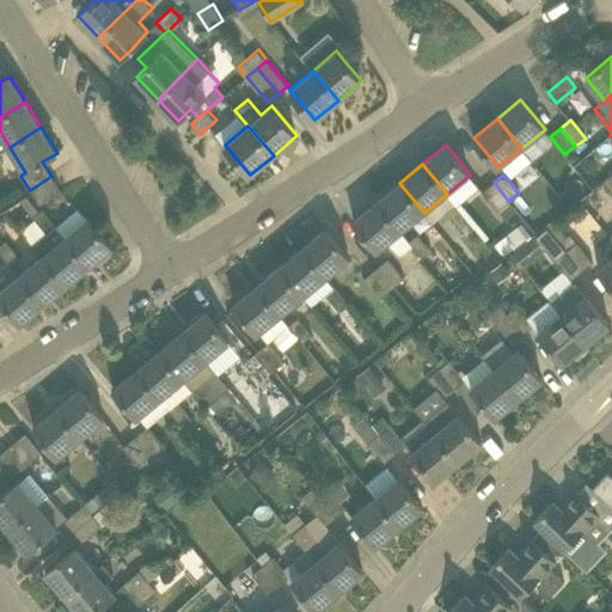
[(61,191),(51,176),(30,190),(40,204),(61,191)]
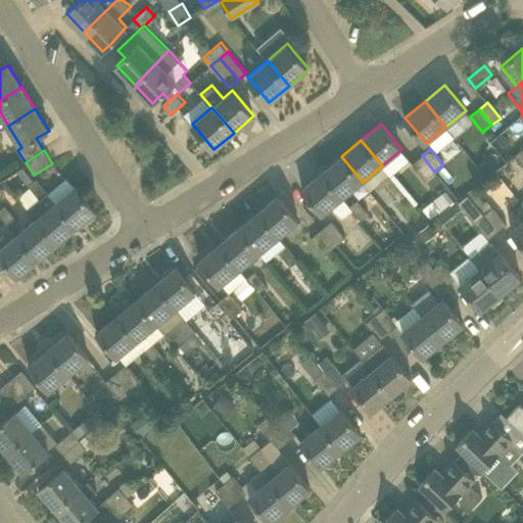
[(434,172),(422,155),(414,162),(426,178),(434,172)]
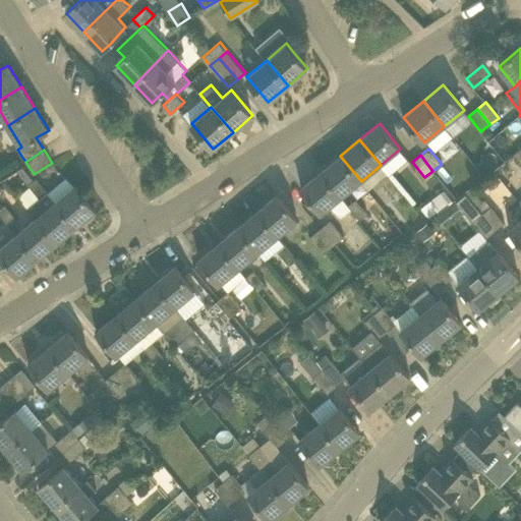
[(321,172),(342,197),(361,181),(340,156),(321,172)]
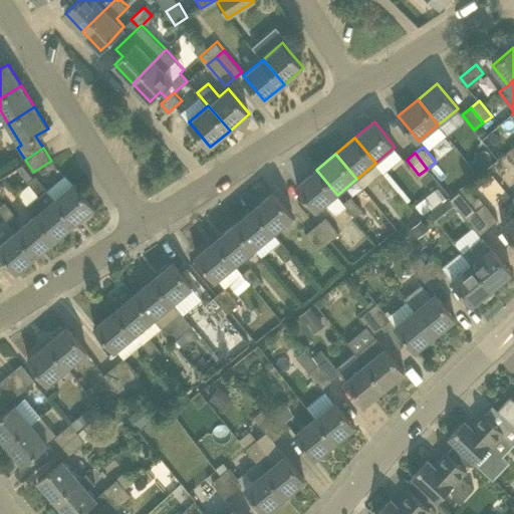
[(28,182),(34,177),(23,164),(17,168),(28,182)]
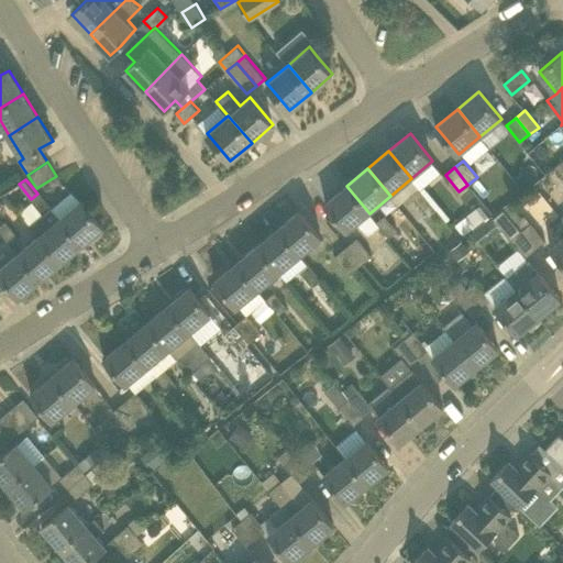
[(475,194),(467,185),(459,191),(466,201),(475,194)]
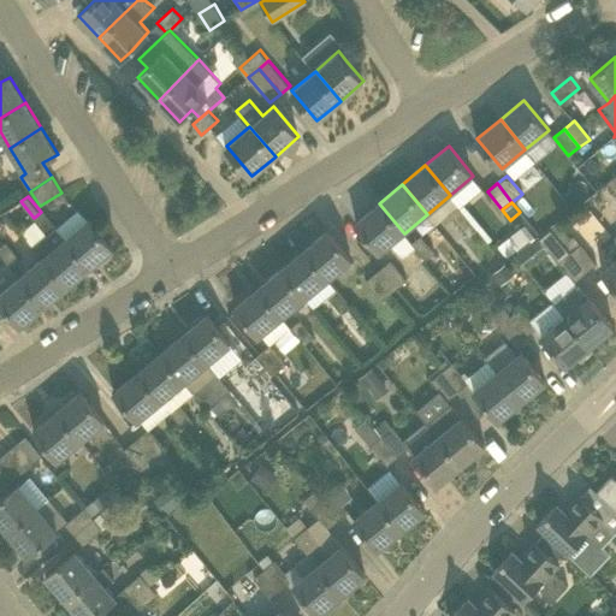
[(379,203),(356,223),(380,253),(404,234),(379,203)]
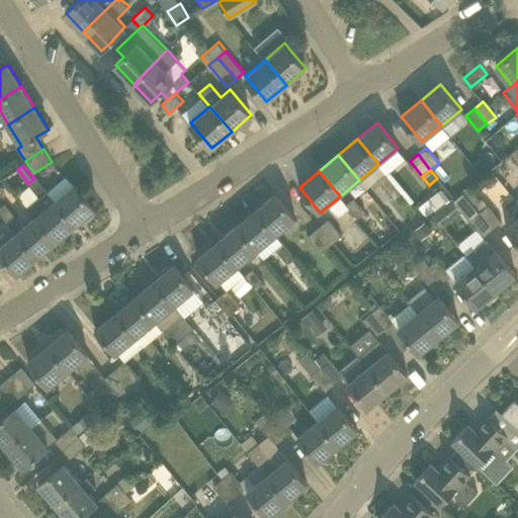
[(397,185),(385,172),(377,178),(389,192),(397,185)]
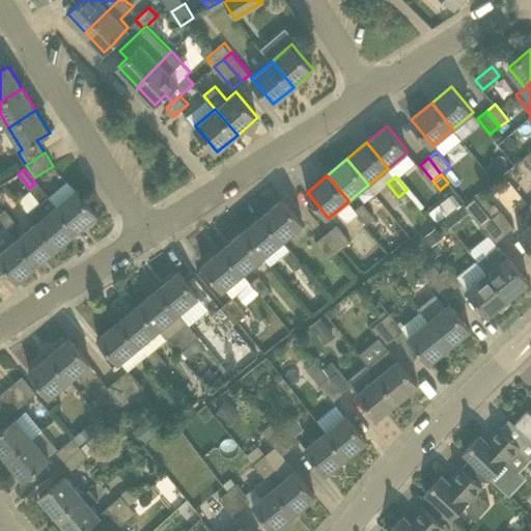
[(35,183),(29,188),(40,201),(28,212),(37,222),(58,247),(78,230),(57,205),(37,182),(35,183)]
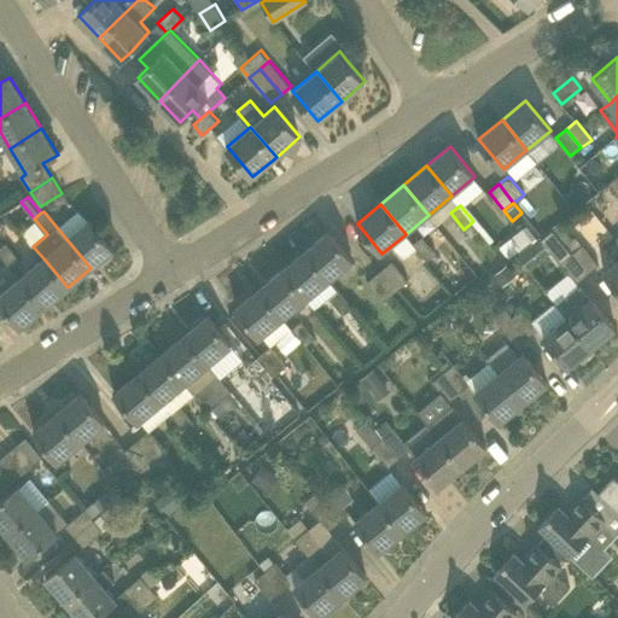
[(114,249),(89,220),(66,239),(91,268),(114,249)]
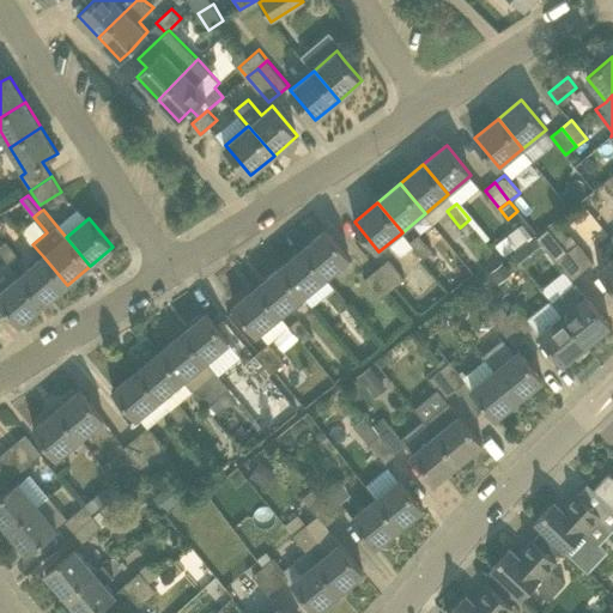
[(556,260),(571,279),(583,271),(568,250),(560,242),(548,228),(536,237),(546,249),(546,248),(556,260)]
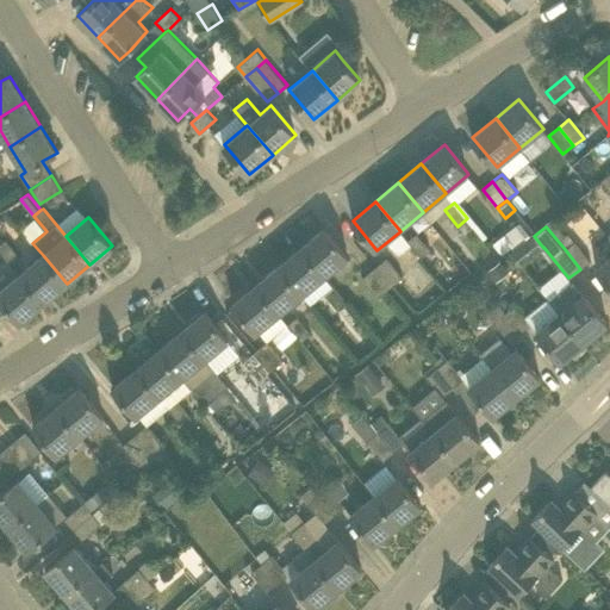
[(348,256),(325,228),(302,247),(325,275),(348,256)]
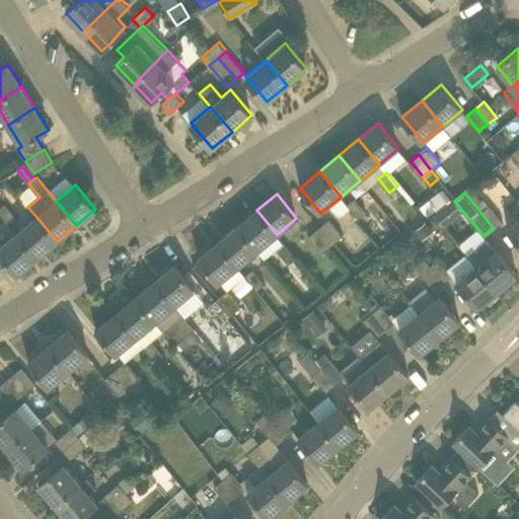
[(429,201),(436,210),(446,202),(439,194),(429,201)]
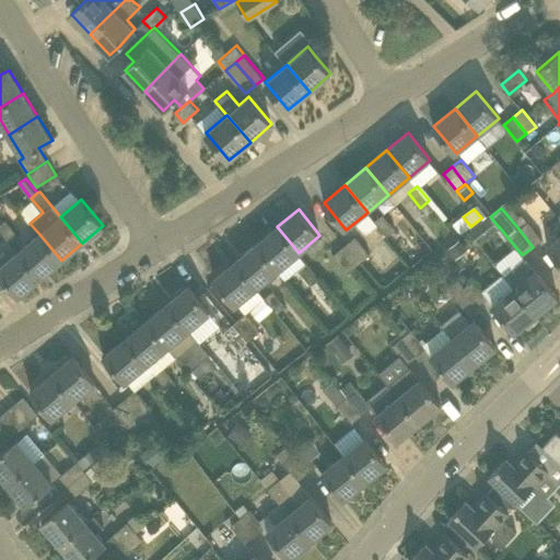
[(522,213),(518,216),(512,222),(518,229),(527,222),(522,213)]
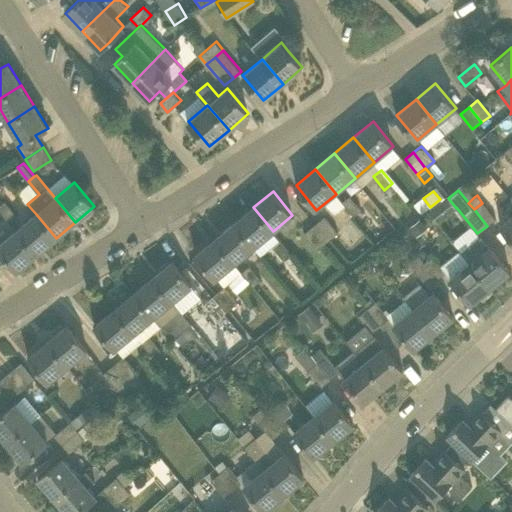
[(344,204),(353,216),(360,209),(350,196),(343,201),(344,204)]
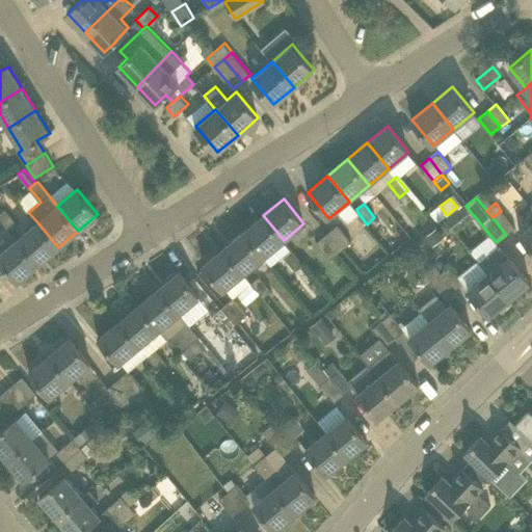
[(18,223),(5,209),(0,213),(0,217),(9,230),(18,223)]
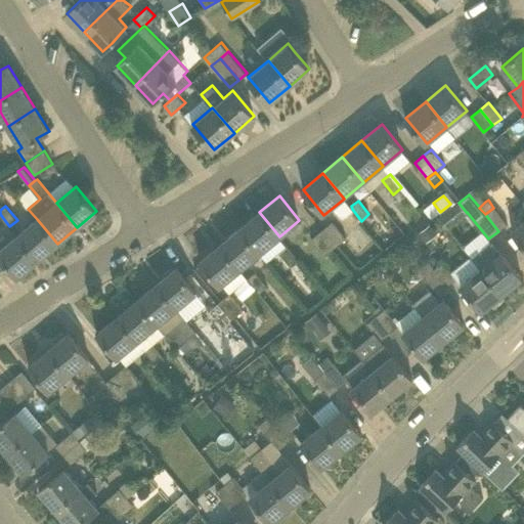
[(447,208),(438,215),(447,227),(456,220),(447,208)]
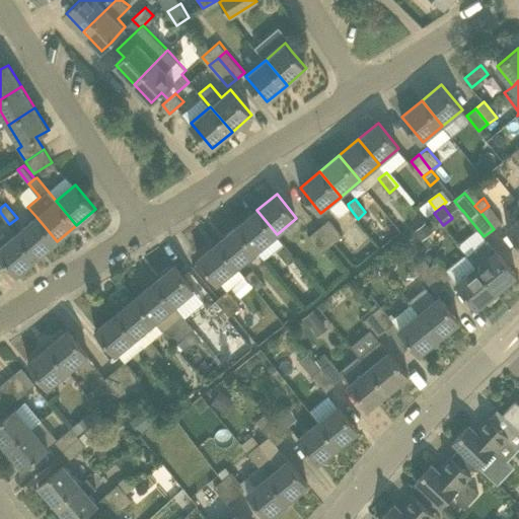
[(502,221),(489,206),(480,212),(494,229),(502,221)]
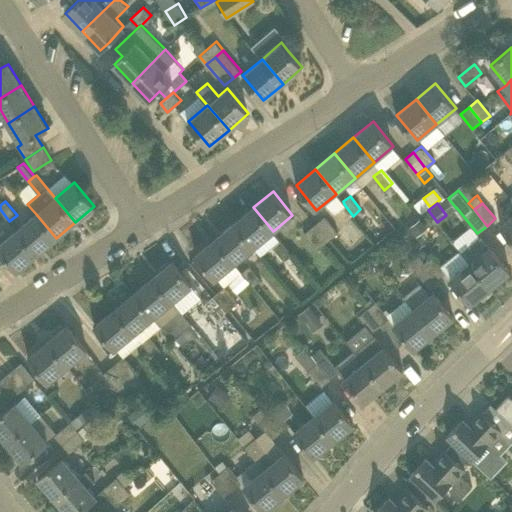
[(234,223),(253,246),(273,231),(253,207),(234,223)]
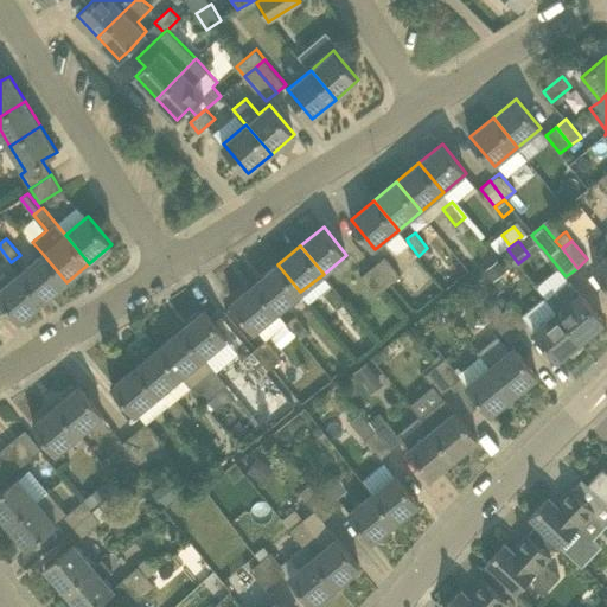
[(66,282),(43,254),(20,273),(43,301),(66,282)]
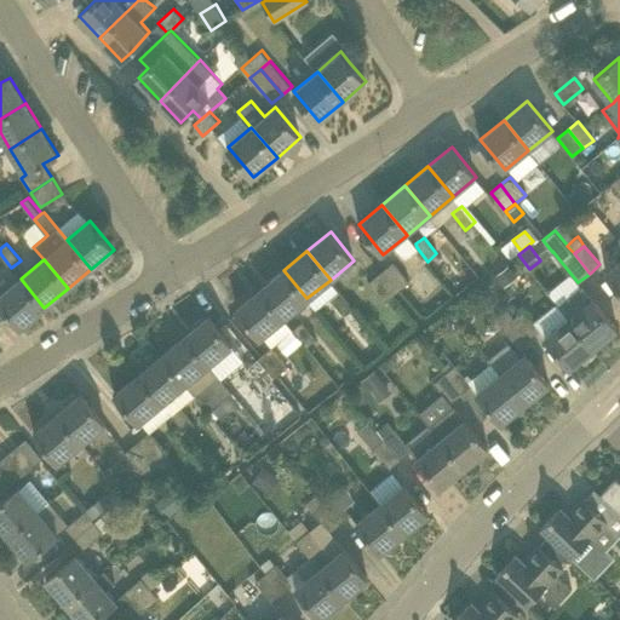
[(619,260),(606,273),(619,290),(619,260)]
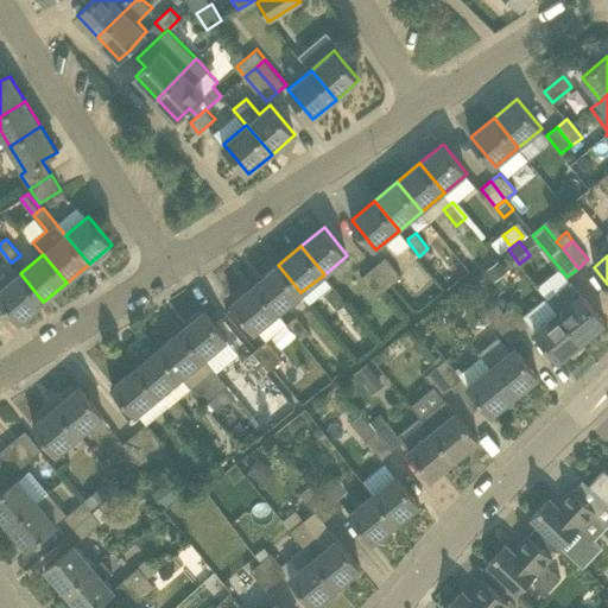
[(375,265),(391,284),(401,274),(386,257),(375,265)]
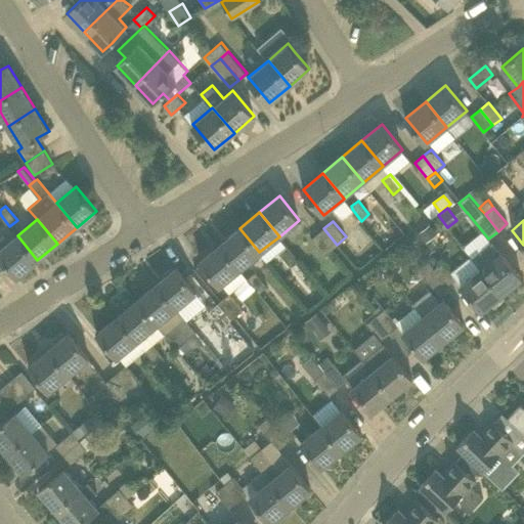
[(438,232),(431,223),(420,232),(427,242),(438,232)]
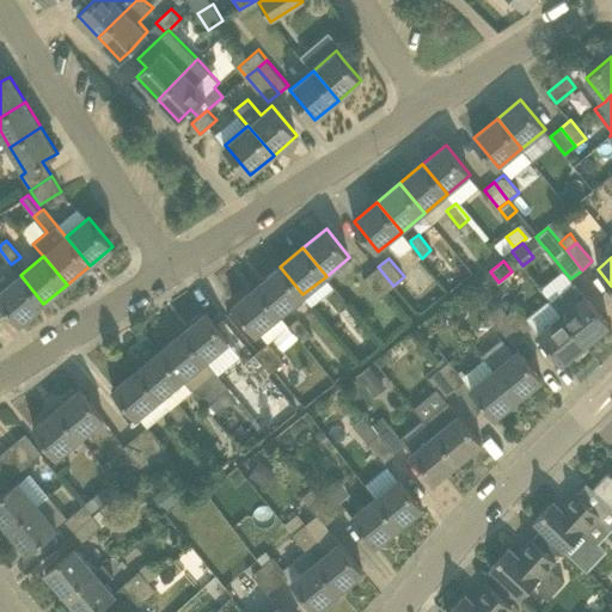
[(257,286),(280,313),(303,294),(280,267),(257,286)]
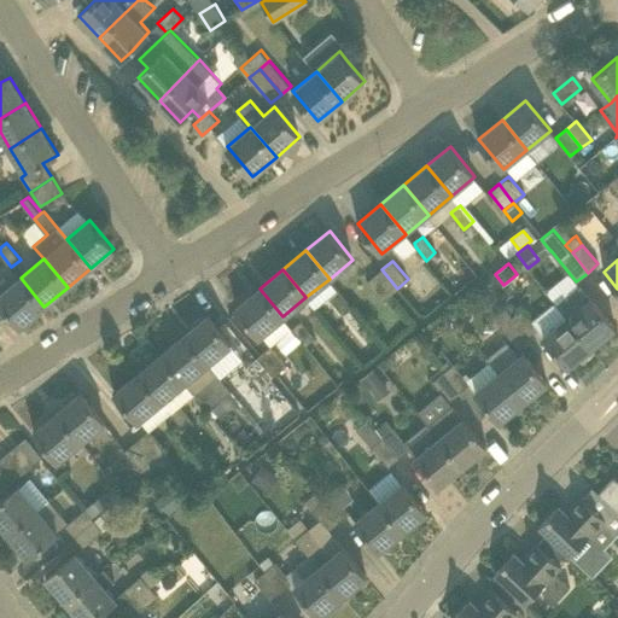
[(377,274),(367,281),(382,301),(392,292),(377,274)]
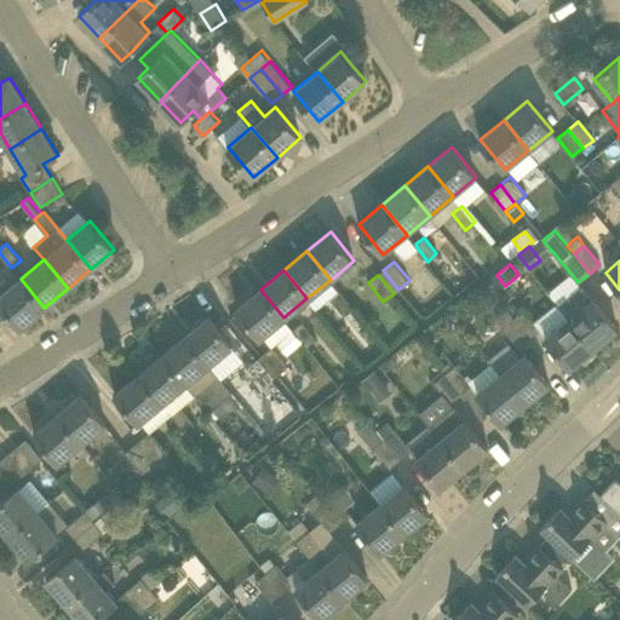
[(0,320),(10,313),(21,327),(44,308),(21,279),(0,294),(0,320)]
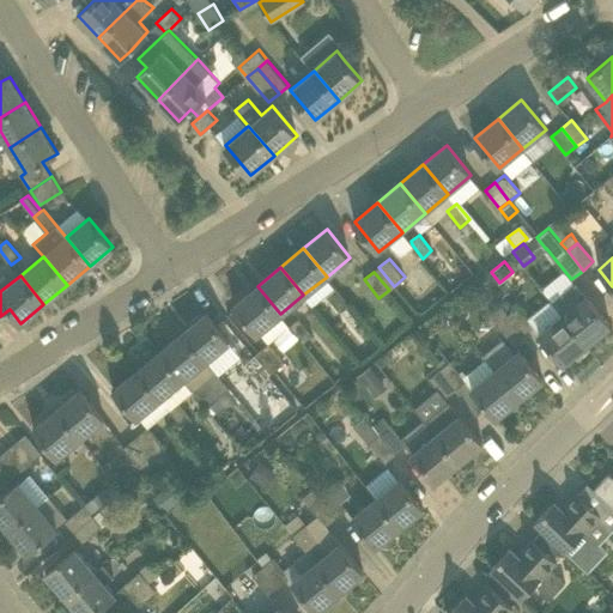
[(611,325),(576,283),(552,301),(563,315),(587,344),(611,325)]
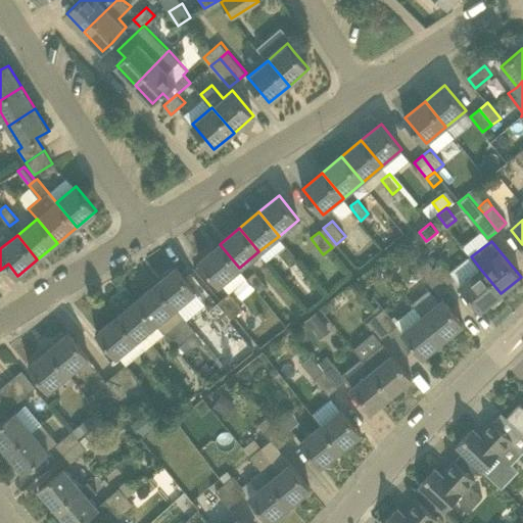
[(220,244),(199,260),(220,284),(239,268),(220,244)]
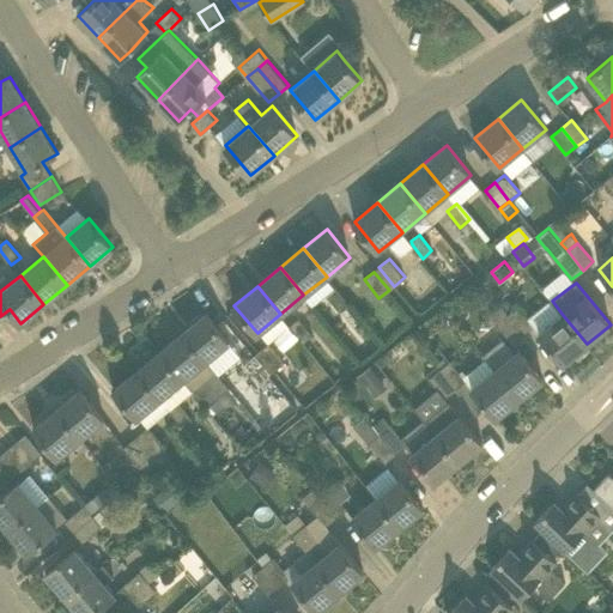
[(337,287),(327,295),(340,311),(350,304),(337,287)]
